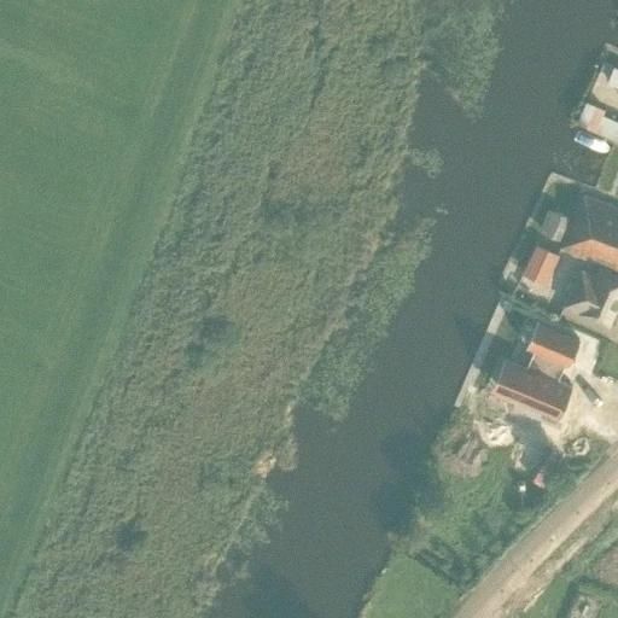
[(617,208),(583,193),(560,246),(617,270),(617,208)]
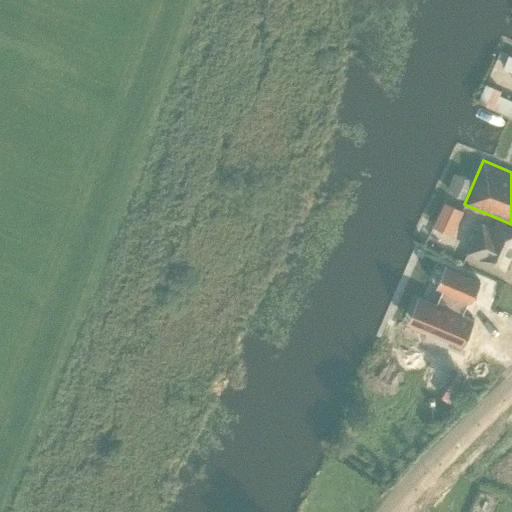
[(472,180),(454,172),(446,191),(464,199),(472,180)]
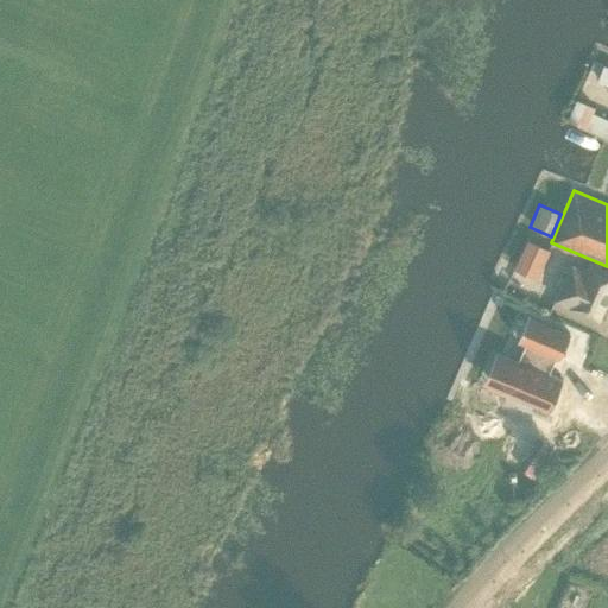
[(514,271),(537,282),(552,251),(529,240),(514,271)]
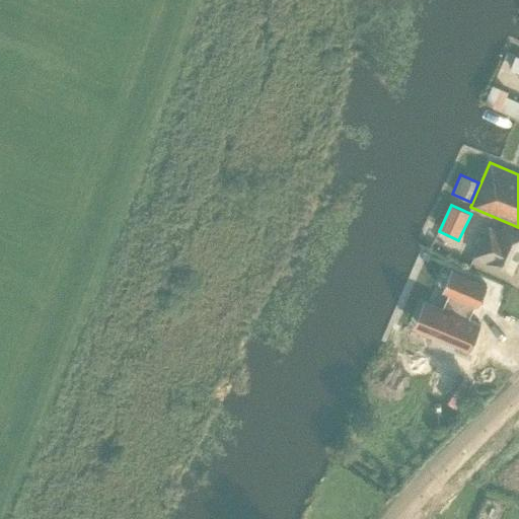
[(485,262),(511,274),(518,254),(518,230),(503,224),(500,231),(488,225),(472,255),(485,261),(485,262)]
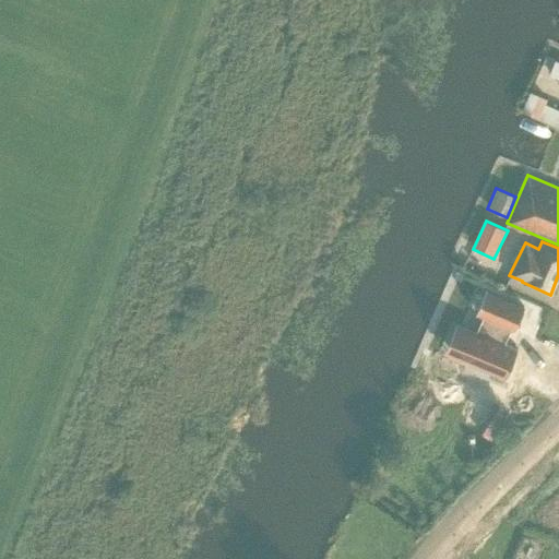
[(477,331),(467,326),(455,355),(506,377),(518,348),(503,343),(511,326),(514,328),(524,306),(486,289),(476,312),(484,316),(477,331)]
